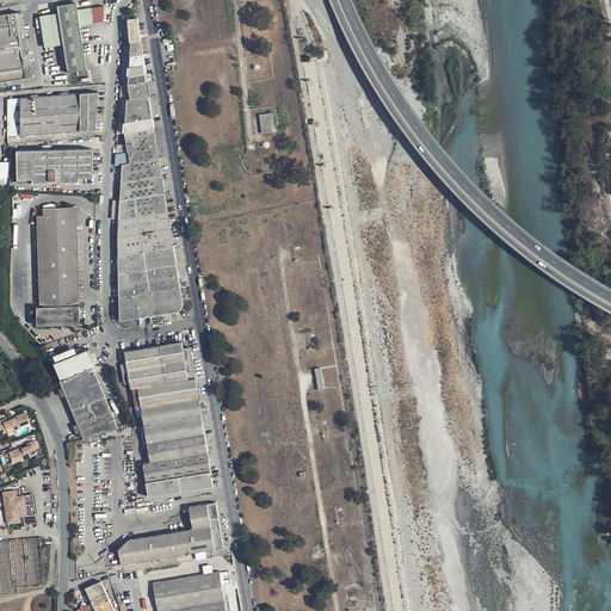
[(76,4),(57,6),(59,12),(63,44),(68,73),(86,71),(80,25),(93,23),(92,8),(78,11),(76,4)]
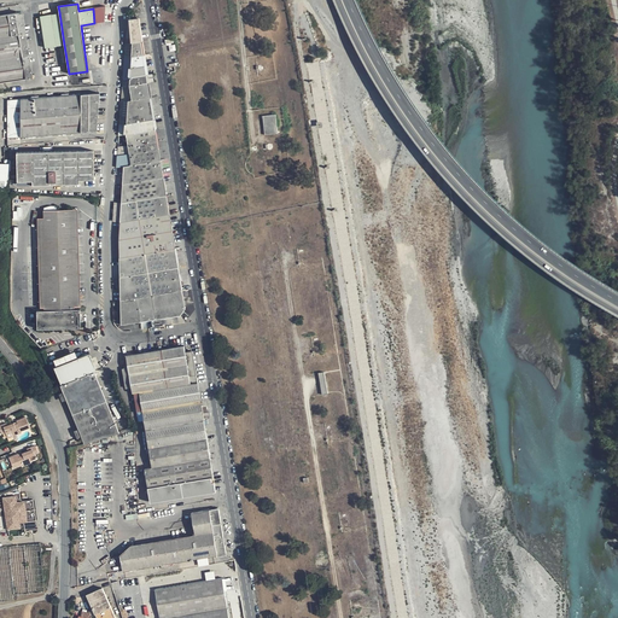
[(105,6),(93,9),(94,23),(105,22),(105,6)]
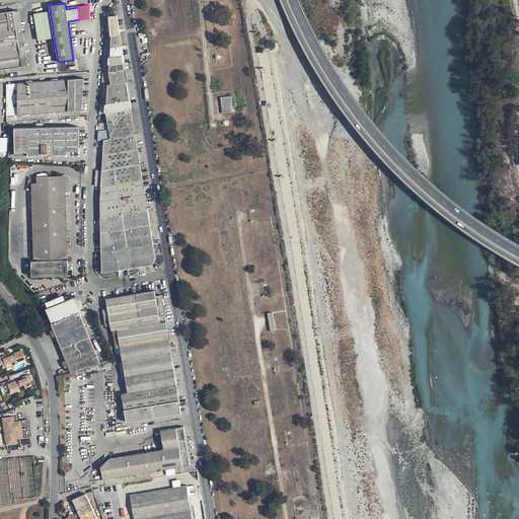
[(50,10),(33,13),(39,40),(54,38),(50,10)]
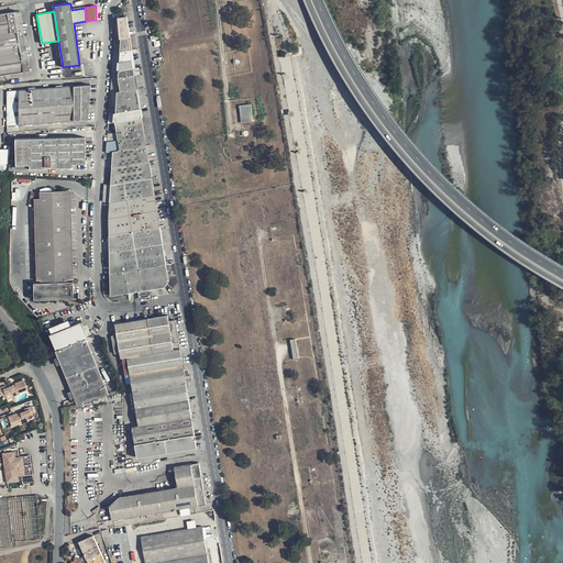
[(19,12),(0,14),(0,75),(28,72),(28,70),(30,69),(21,12),(19,13),(19,12)]
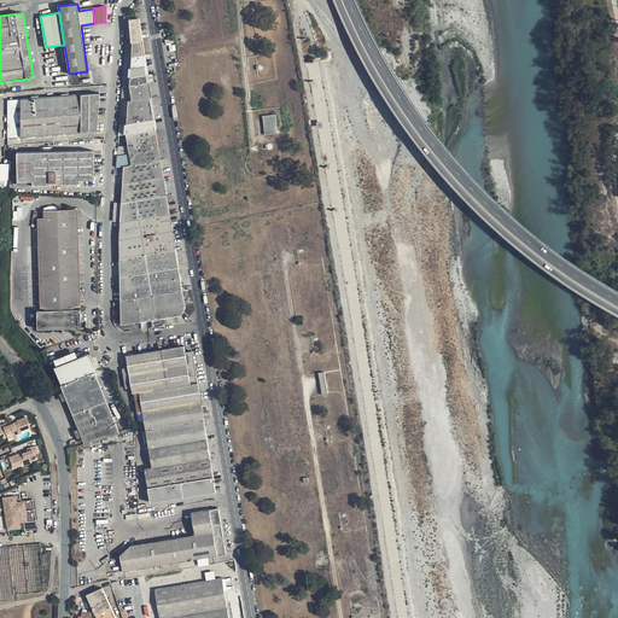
[(144,56),(141,42),(134,44),(133,57),(144,56)]
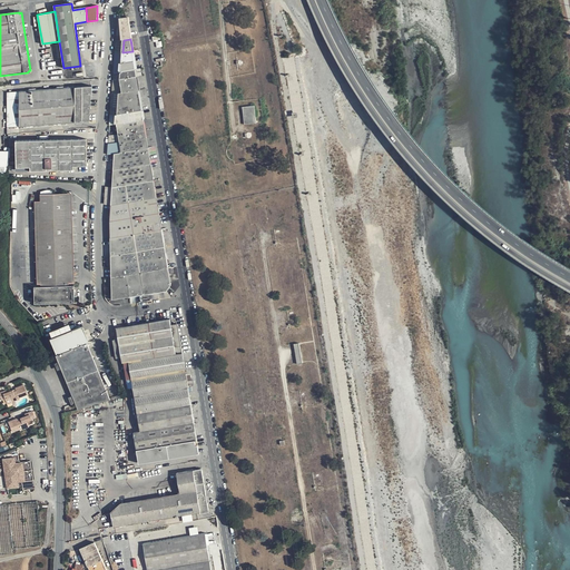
[(136,69),(133,51),(123,52),(121,71),(136,69)]
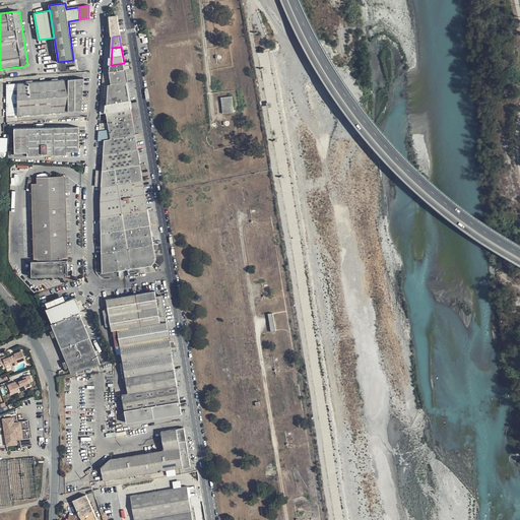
[(125,70),(124,63),(111,65),(110,72),(125,70)]
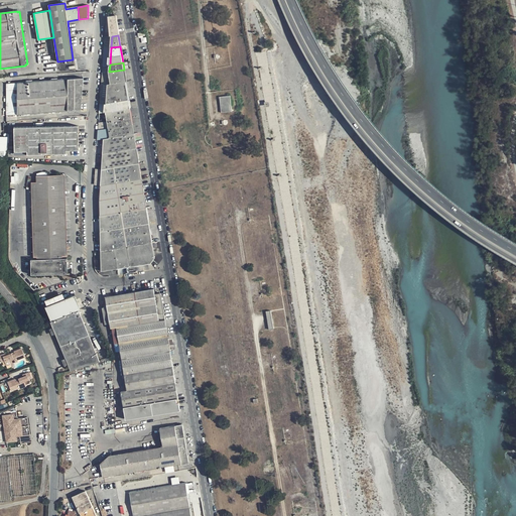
[(126,82),(124,70),(109,72),(111,84),(126,82)]
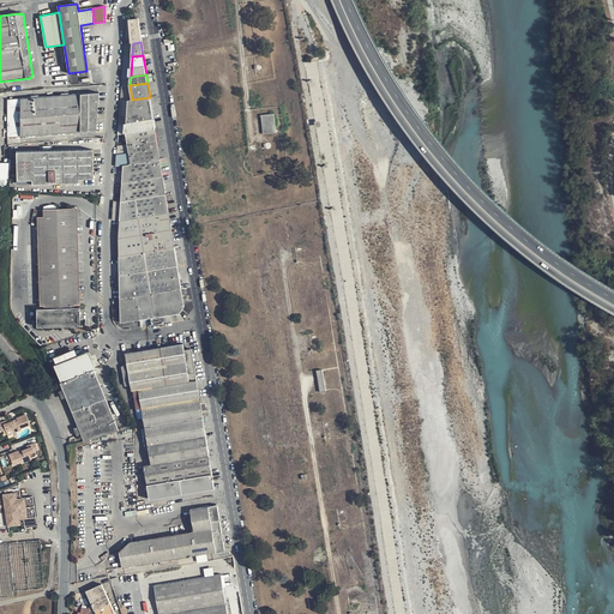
[(98,92),(22,98),(22,136),(96,130),(98,92)]
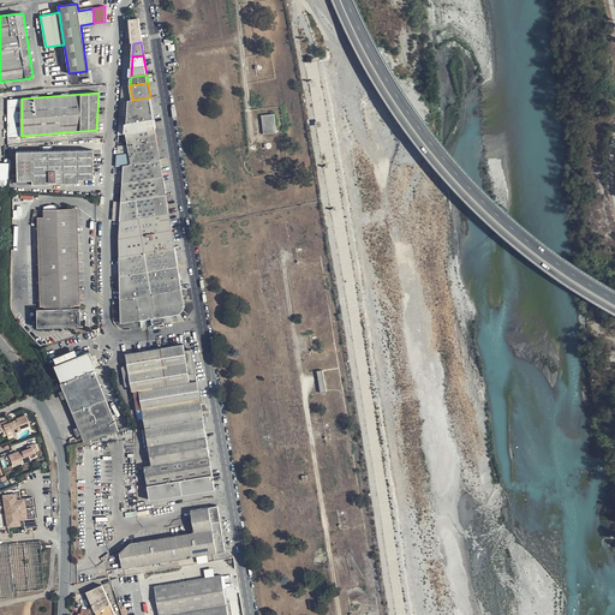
[(154,119),(150,97),(132,100),(129,101),(127,112),(127,124),(154,119)]
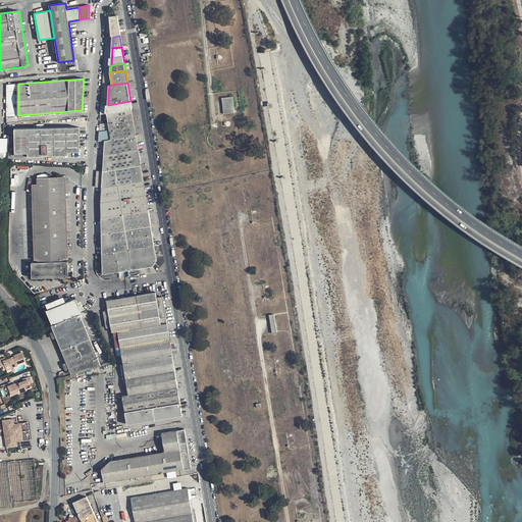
[(232,98),(222,98),(223,113),(233,113),(232,98)]
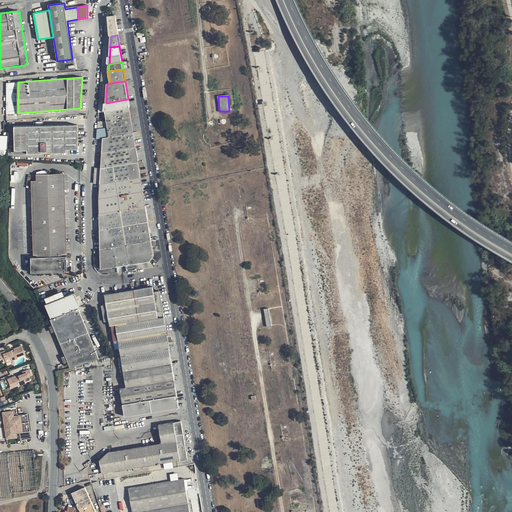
[(129,107),(128,99),(106,103),(105,112),(129,107)]
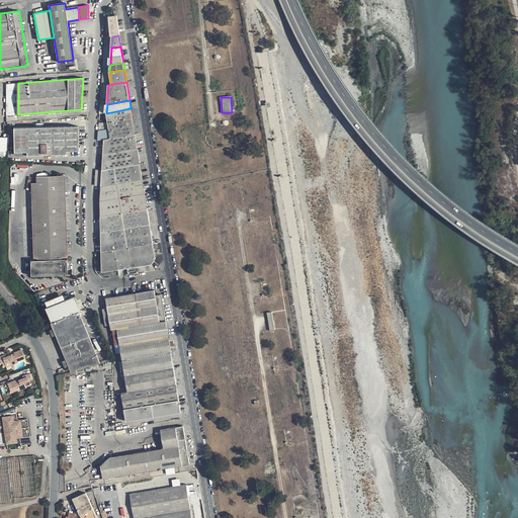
[(134,125),(131,108),(106,113),(108,122),(109,130),(134,125)]
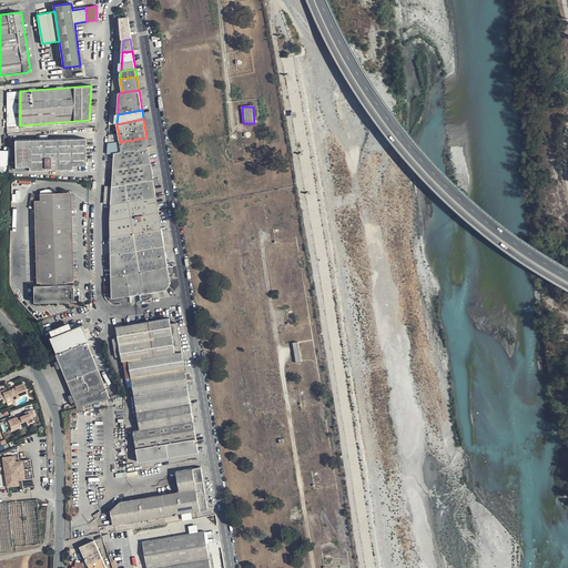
[(119,134),(109,135),(109,144),(120,142),(119,134)]
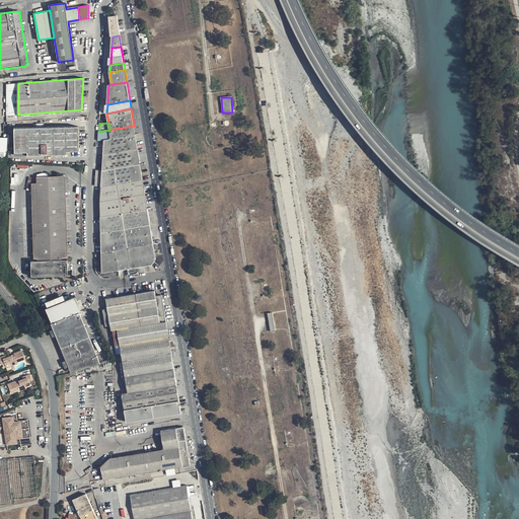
[(136,135),(134,126),(109,130),(110,139),(136,135)]
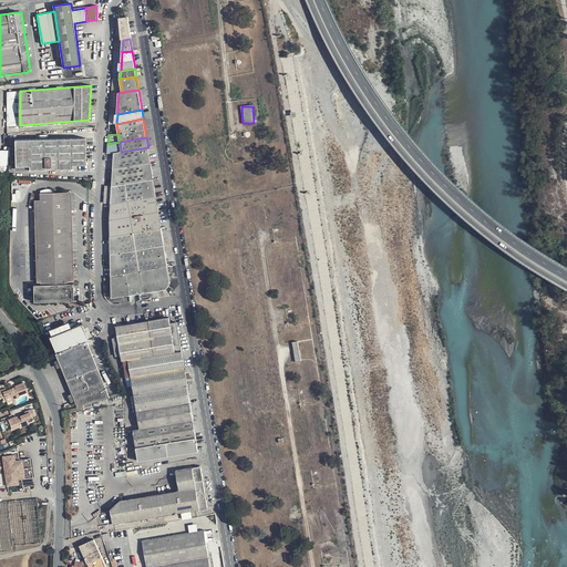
[(16,141),(16,166),(30,166),(30,169),(73,168),(73,165),(86,165),(86,138),(16,141)]
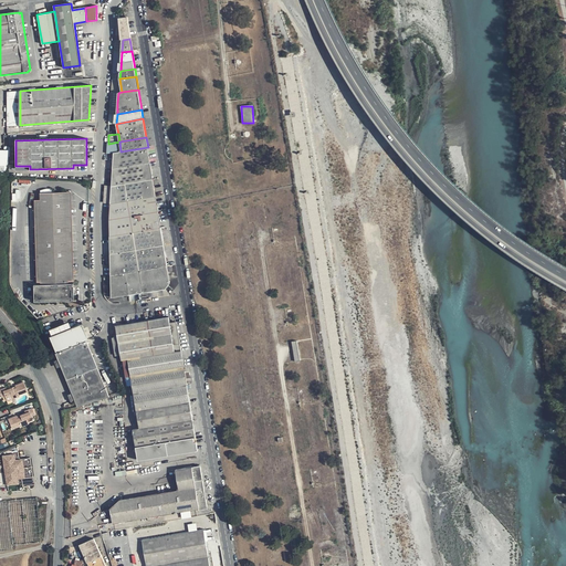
[(121,152),(119,142),(108,144),(107,154),(114,153),(121,152)]
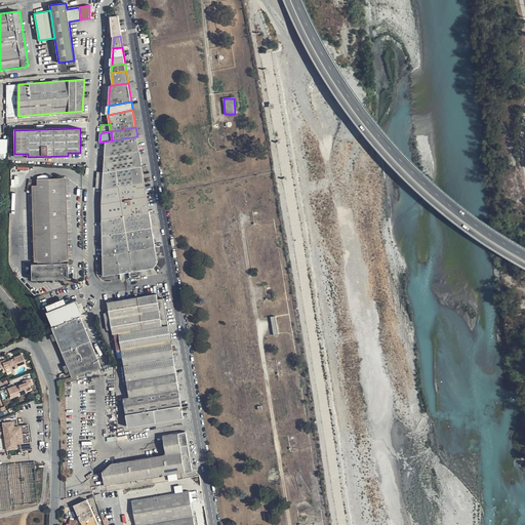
[(139,152),(137,136),(112,140),(106,142),(105,157),(139,152)]
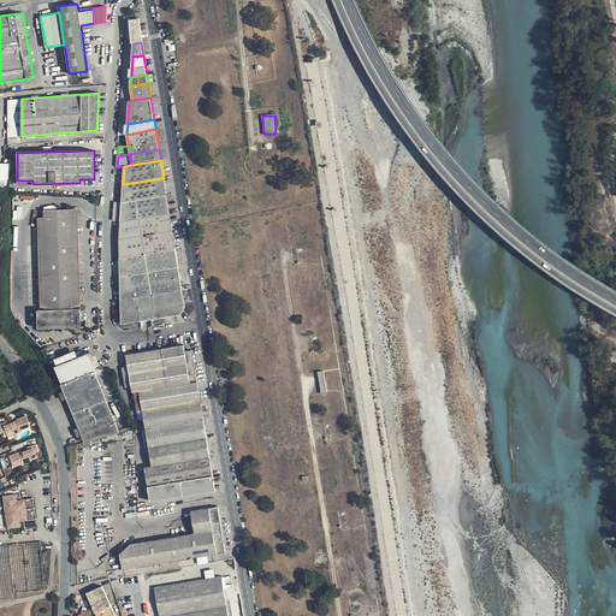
[(166,195),(164,178),(123,184),(122,202),(166,195)]
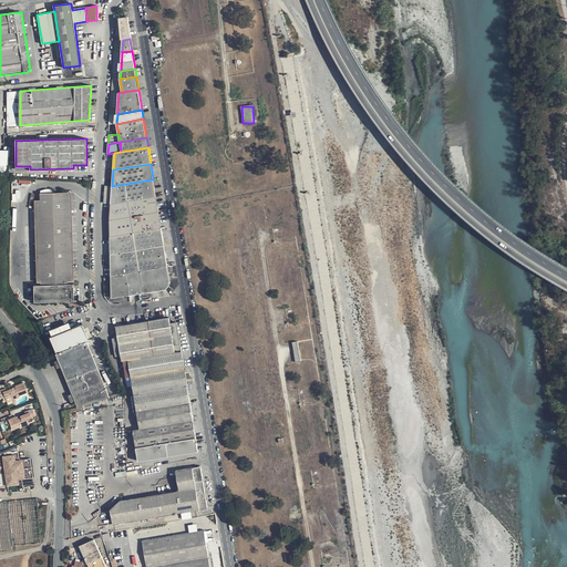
[(156,197),(153,179),(112,186),(111,204),(156,197)]
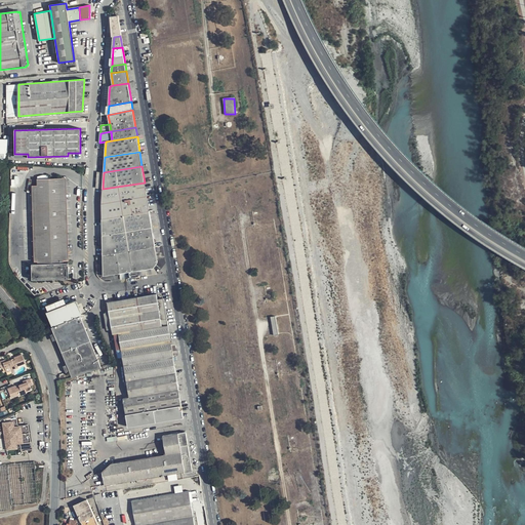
[(38,185),(38,257),(38,261),(62,261),(63,247),(63,233),(61,177),(37,178),(38,185)]
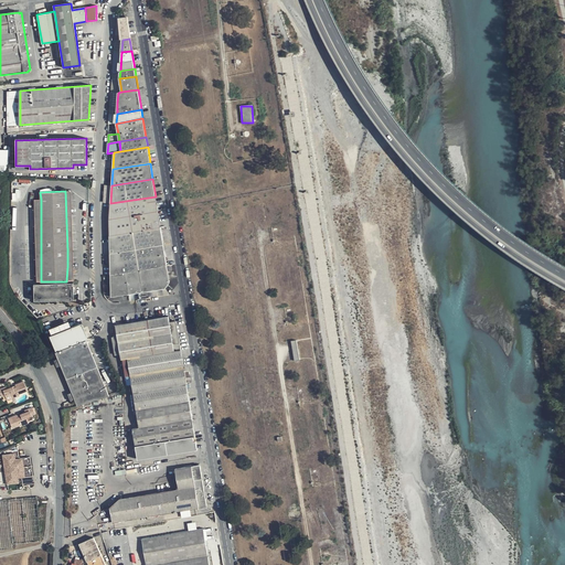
[(161,227),(156,196),(110,203),(109,220),(109,236),(161,227)]
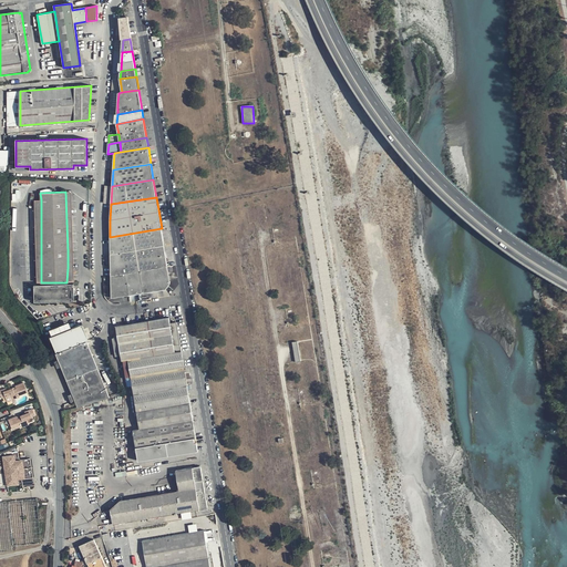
[(164,246),(162,228),(110,237),(111,255),(164,246)]
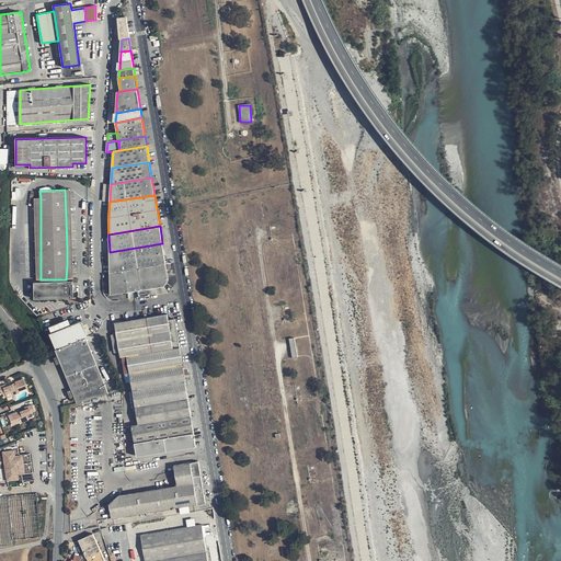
[(111,295),(128,292),(125,271),(165,264),(162,243),(110,252),(111,295)]
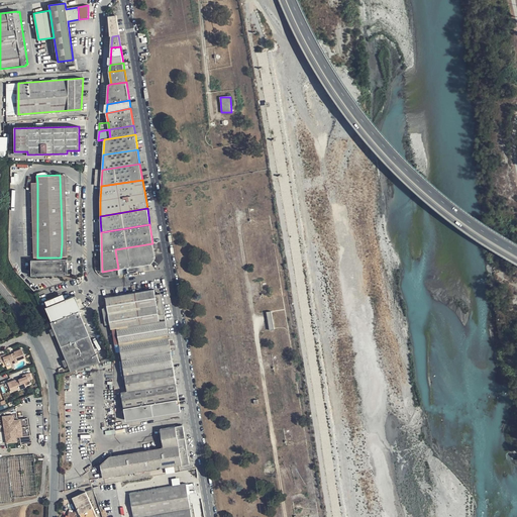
[(156,259),(152,243),(115,249),(118,269),(151,264),(156,259)]
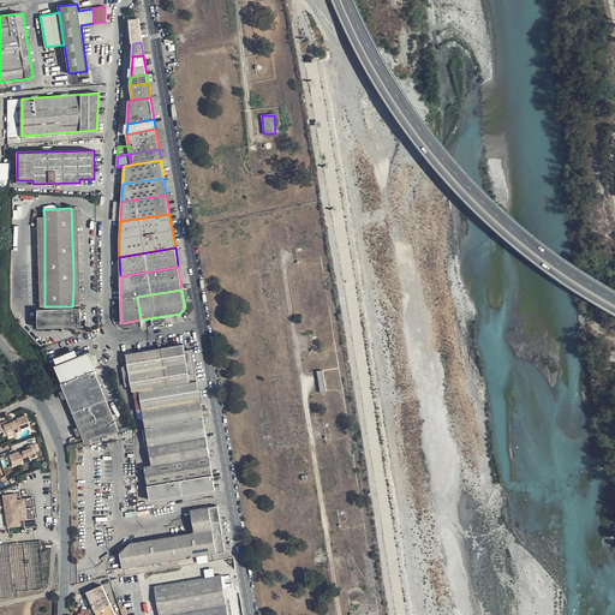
[(45,306),(40,306),(35,306),(36,324),(81,324),(81,316),(79,306),(72,306),(45,306)]
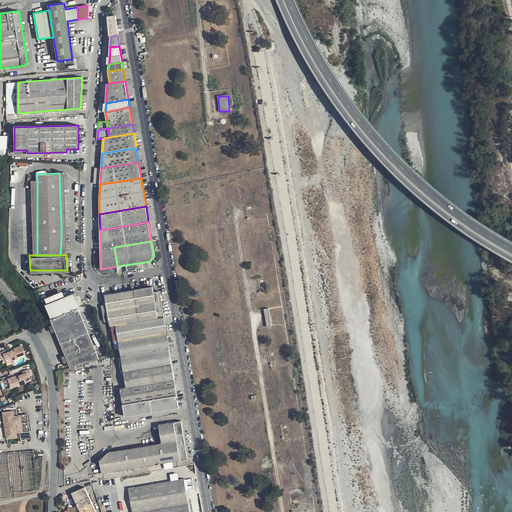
[(153,287),(105,295),(110,326),(112,326),(114,341),(118,341),(126,387),(120,389),(125,416),(179,408),(178,400),(176,400),(175,396),(177,396),(160,291),(154,292),(153,287)]
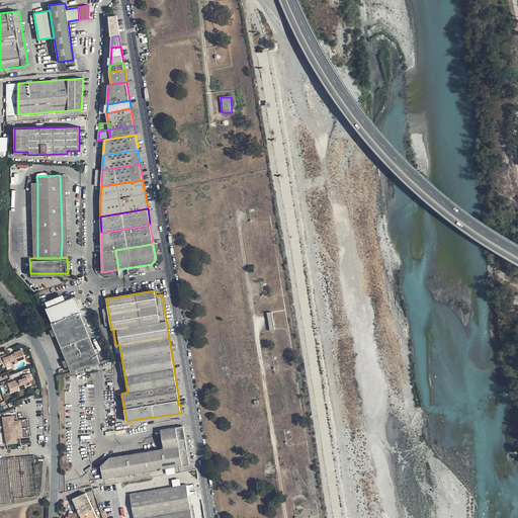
[(81,310),(76,295),(46,308),(52,322),(81,310)]
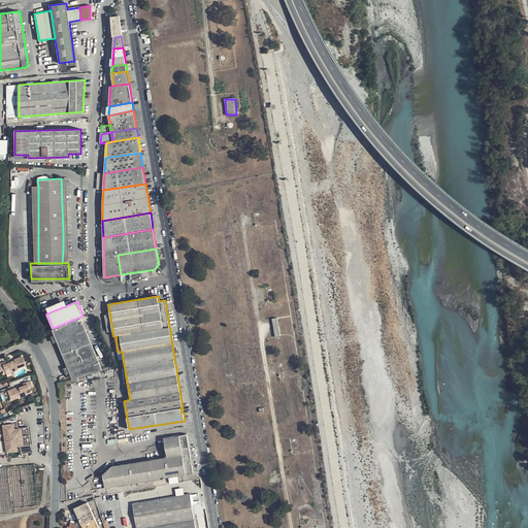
[(52,329),(72,378),(101,370),(80,318),(52,329)]
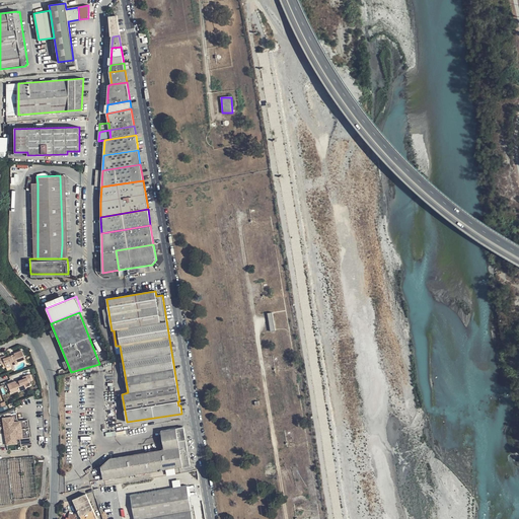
[(14,354),(14,355),(15,356),(12,357),(11,356),(6,358),(5,356),(0,357),(0,361),(1,365),(9,362),(11,366),(18,364),(17,362),(25,359),(21,351),(14,354)]
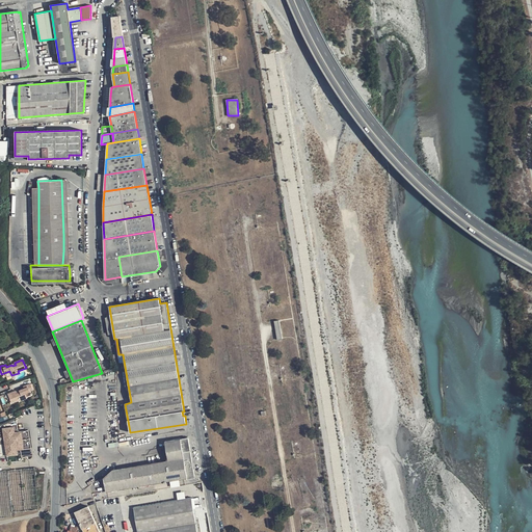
[(24,389),(20,391),(20,392),(17,393),(17,392),(16,391),(8,394),(11,403),(20,400),(20,401),(27,398),(25,393),(33,390),(31,383),(24,387),(24,389)]
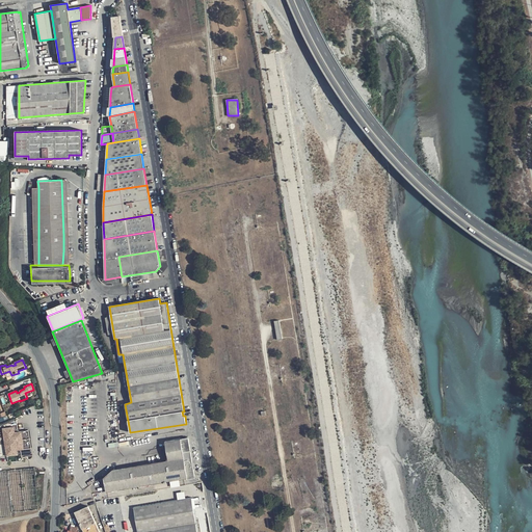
[(15,425),(1,427),(4,457),(19,455),(19,450),(30,449),(29,431),(16,432),(15,425)]
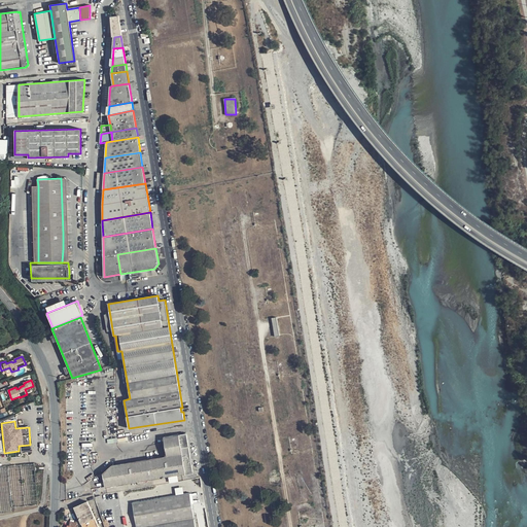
[(102,473),(104,487),(185,473),(185,472),(192,471),(186,434),(164,437),(167,456),(111,465),(102,473)]
